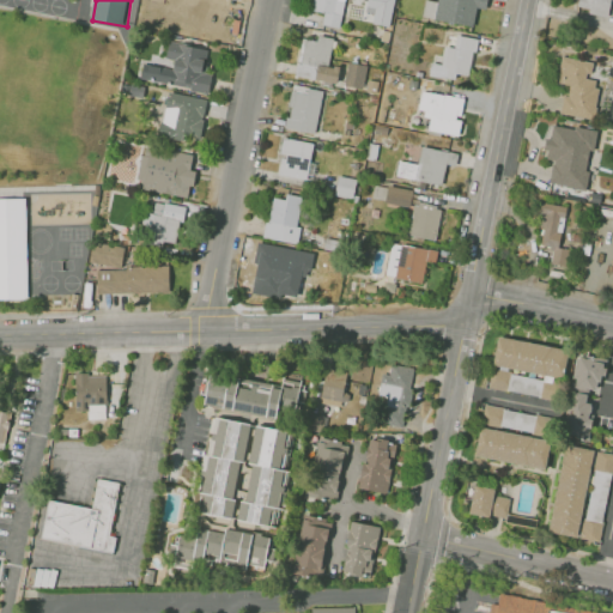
[(322,25),(340,28),(344,0),(311,0),(310,11),(323,12),(322,25)]
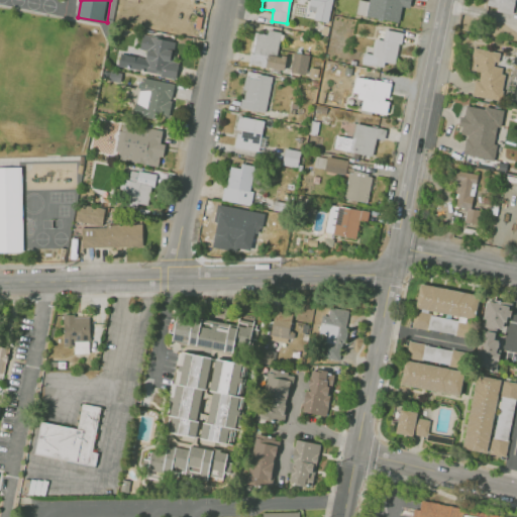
[(331,0),(309,0),(308,10),(315,11),(313,19),(328,22),(331,0)]
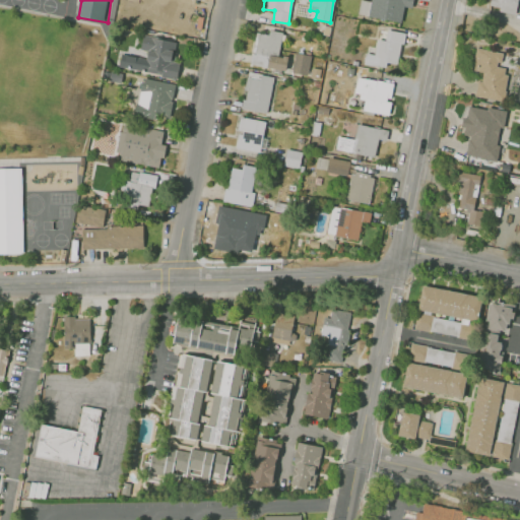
[(412,0),(370,0),(368,17),(401,22),(403,7),(411,8),(412,0)]
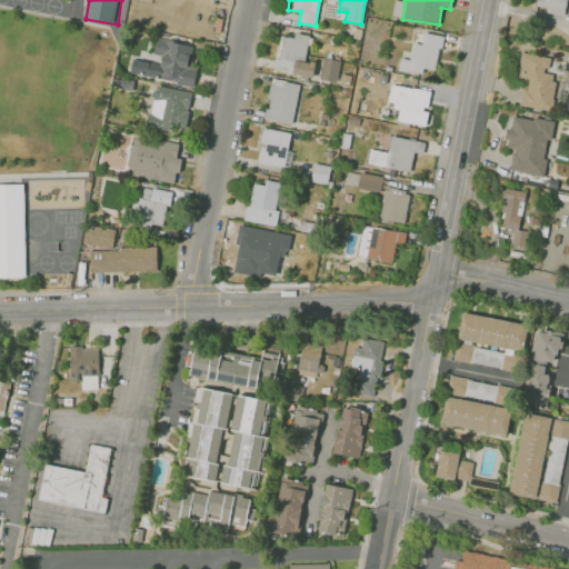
[(312,77),(315,61),(305,60),(309,35),(293,33),(293,38),(280,36),(275,71),(312,77)]
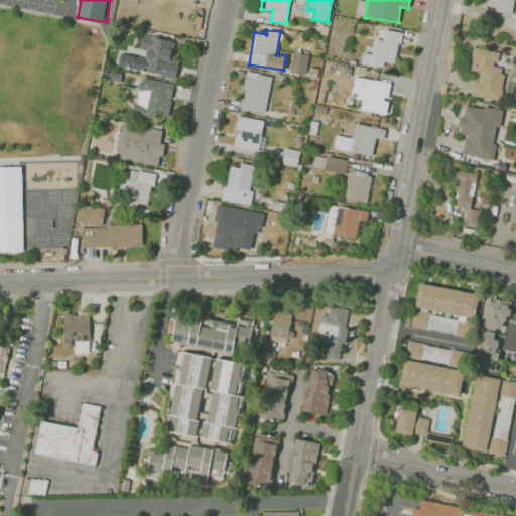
[(396,63),(399,31),(383,30),(382,39),(373,38),(371,53),(362,52),(361,65),(383,67),(383,62),(396,63)]
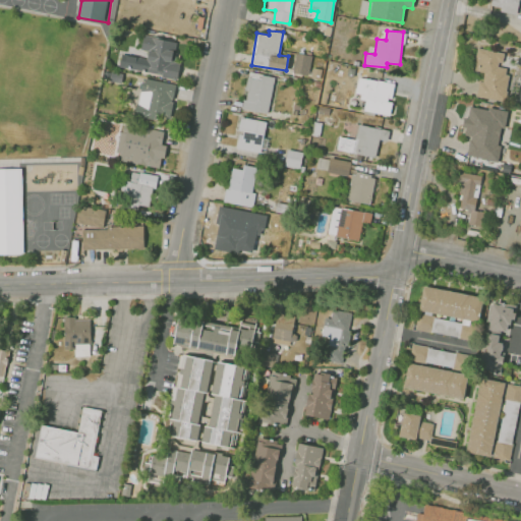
[(118,68),(177,77),(179,63),(172,62),(175,41),(142,36),(140,49),(148,50),(146,58),(120,54),(118,68)]
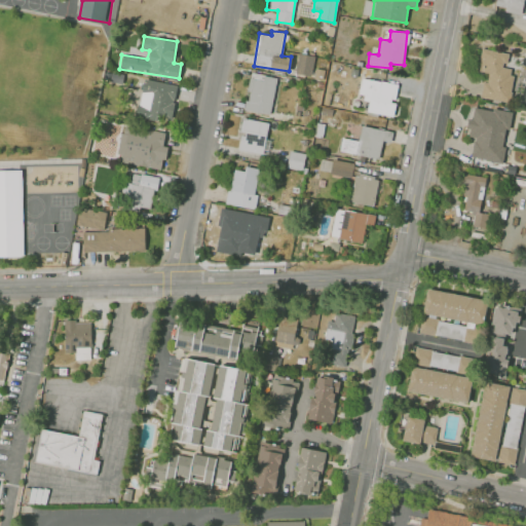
[(509,102),(514,67),(506,66),(509,52),(482,48),(479,71),(488,72),(487,83),(482,82),(480,98),(509,102)]
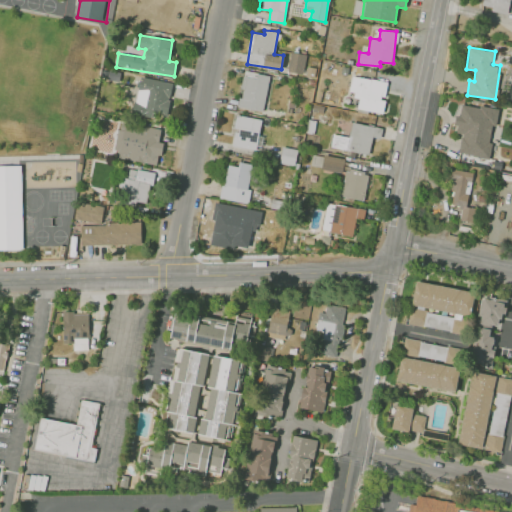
[(287,72),(303,74),(305,53),(289,52),(287,72)]
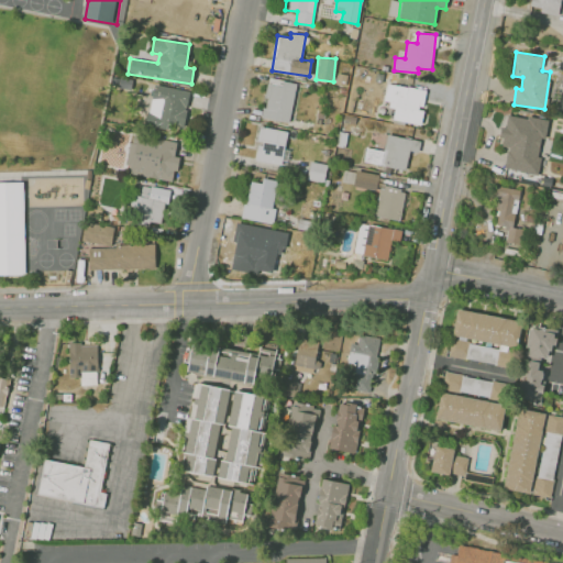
[(263,118),(290,121),(295,81),(267,78),(263,118)]
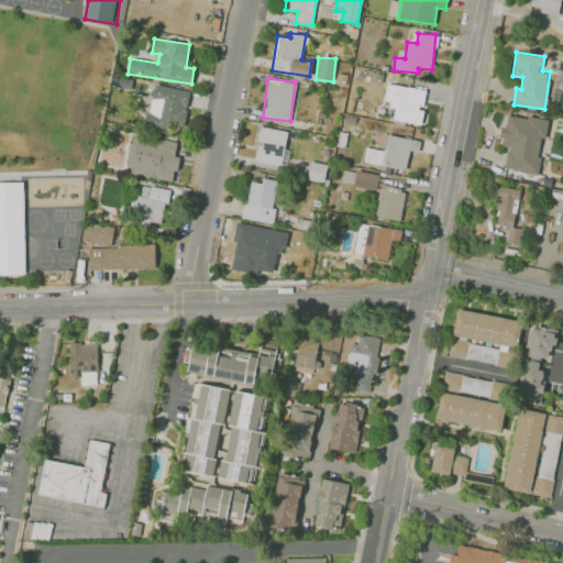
[(190,91),(153,84),(145,127),(167,130),(168,123),(184,127),(190,91)]
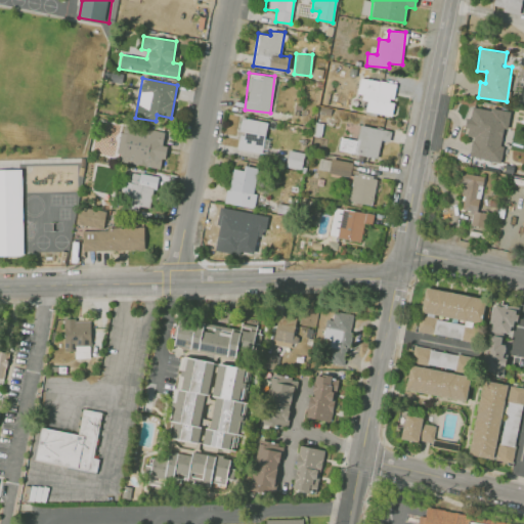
[(392,116),(394,102),(393,102),(395,83),(360,78),(357,93),(366,95),(363,112),(392,116)]
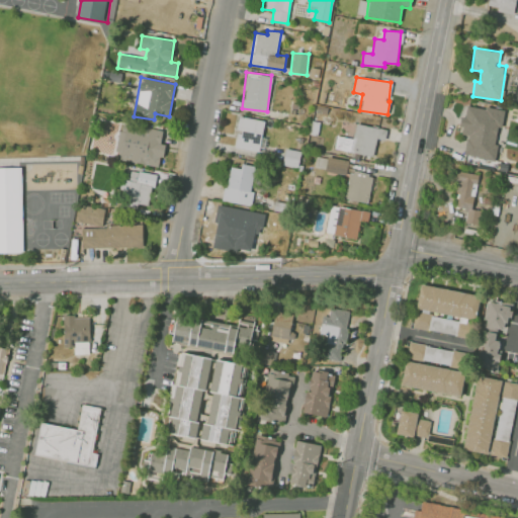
[(504,110),(464,105),(460,134),(467,136),(464,155),(495,160),(497,144),(495,144),(497,127),(502,127),(504,110)]
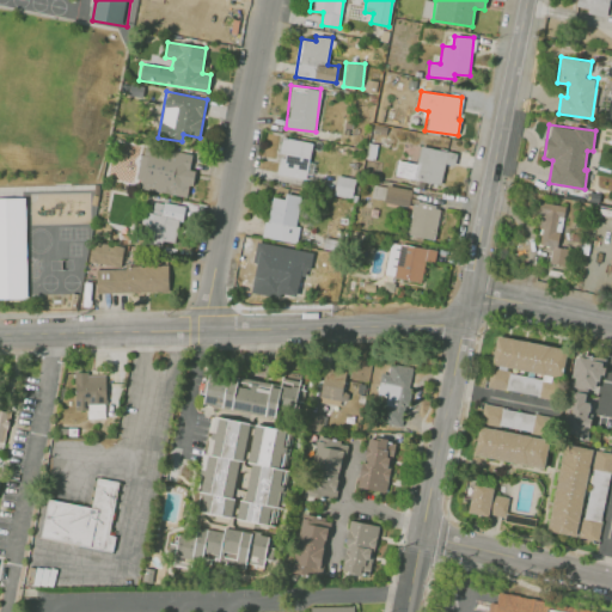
[(275,173),(306,179),(313,144),(282,138),(275,173)]
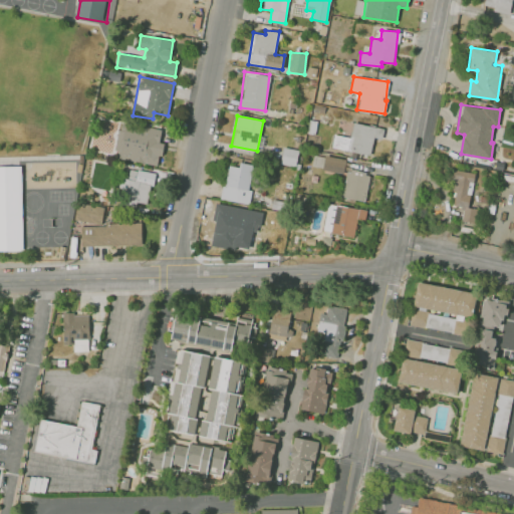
[(159,166),(162,144),(159,143),(162,129),(119,121),(113,158),(159,166)]
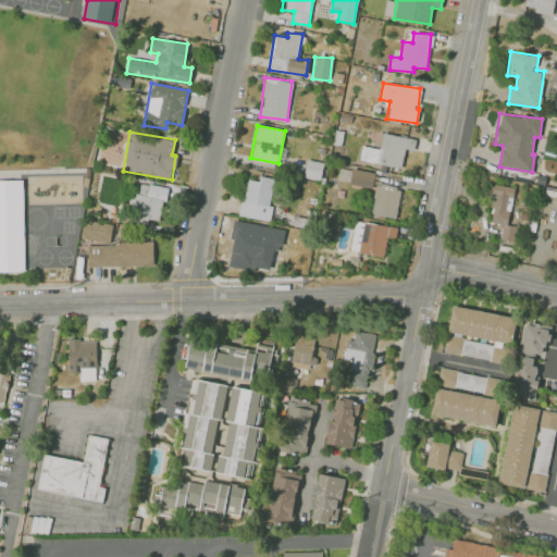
[(401,168),(405,149),(413,150),(416,139),(382,133),(380,149),(362,146),(359,161),(401,168)]
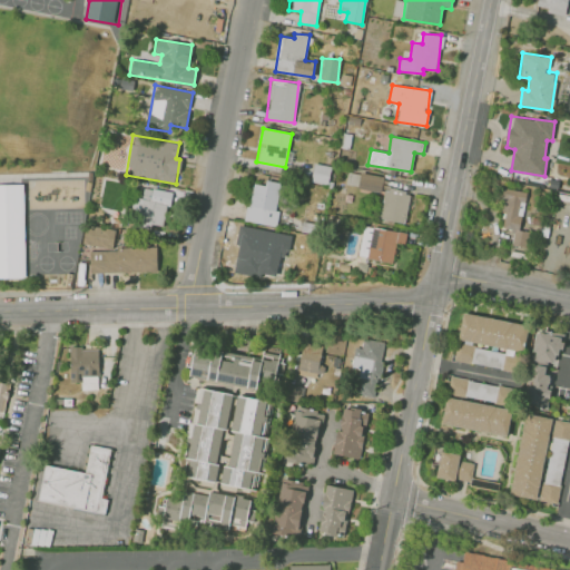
[(330,166),(313,164),(311,182),(327,184),(330,166)]
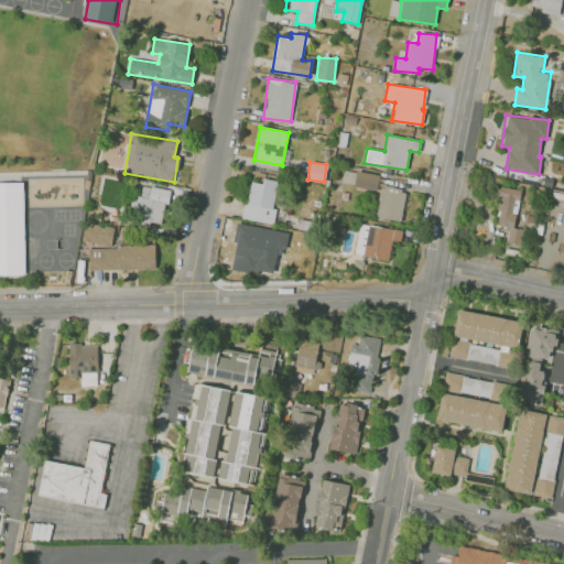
[(379,175),(357,171),(354,186),(376,191),(379,175)]
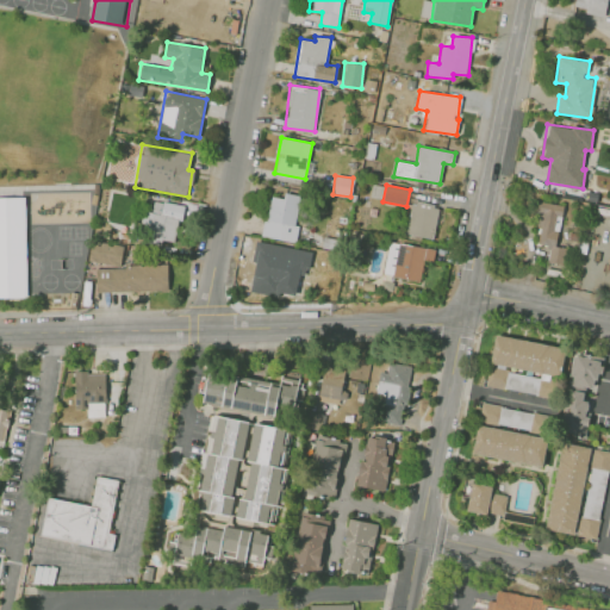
[(300,195),(284,193),(282,198),(268,195),(263,237),(294,241),(300,195)]
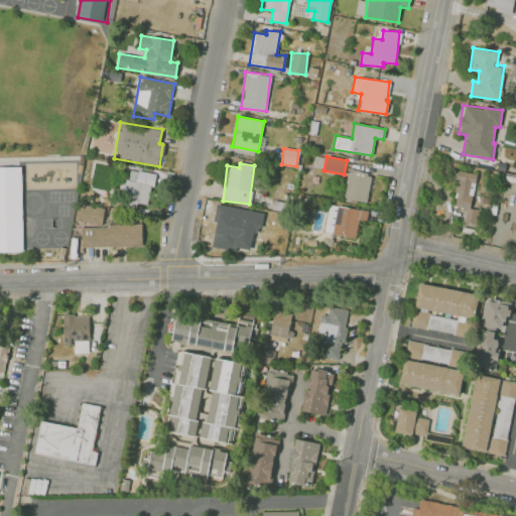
[(0,167),(22,167),(24,251),(0,251),(0,167)]
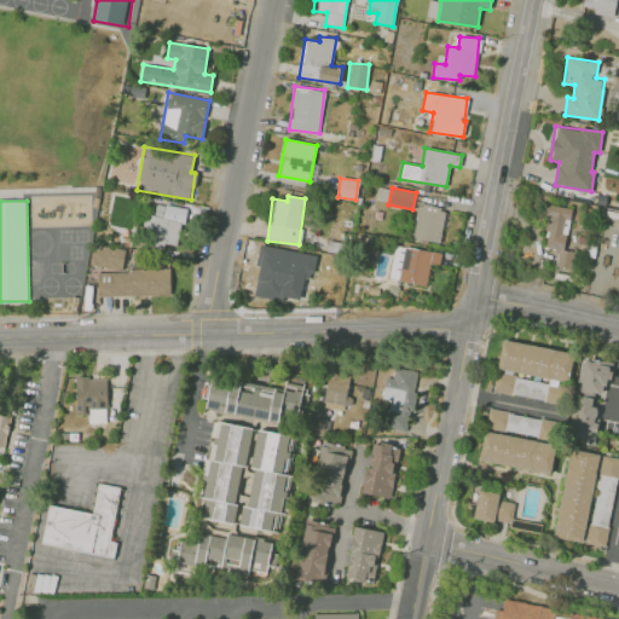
[(140,246),(163,249),(165,243),(178,246),(185,208),(148,202),(140,246)]
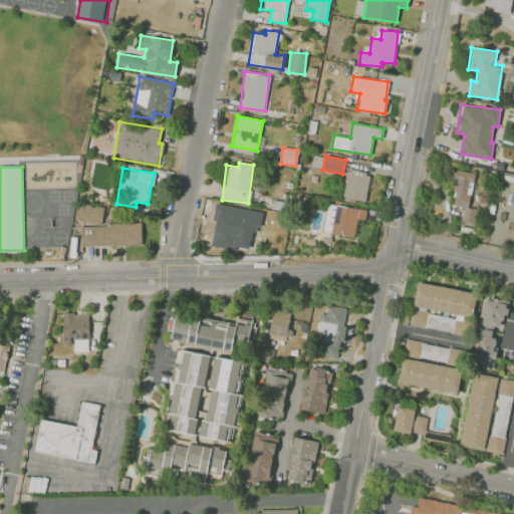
[(347,170),(342,197),(364,201),(369,174),(347,170)]
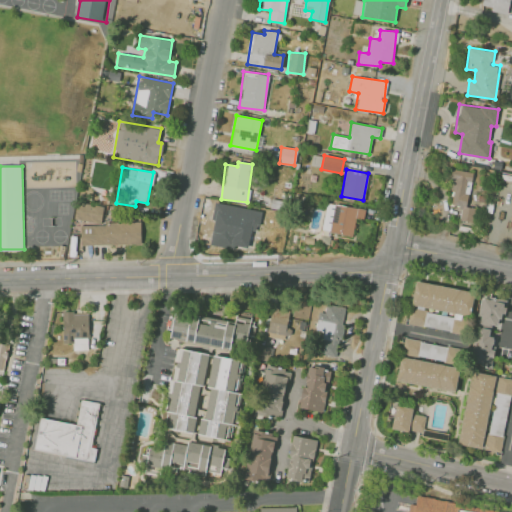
[(459,220),(474,222),(477,208),(466,206),(472,172),(455,169),(449,205),(462,207),(459,220)]
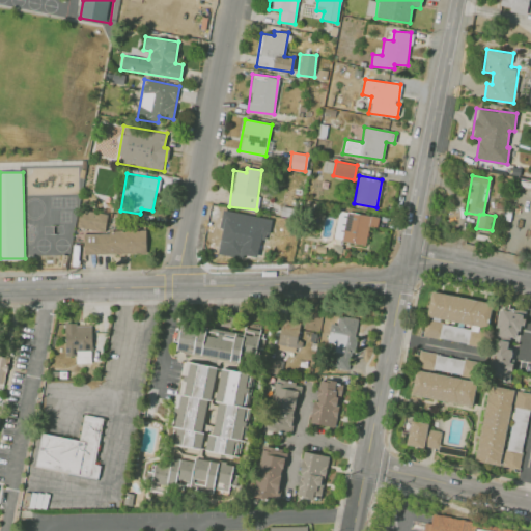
[(105,231),(107,213),(79,211),(77,228),(105,231)]
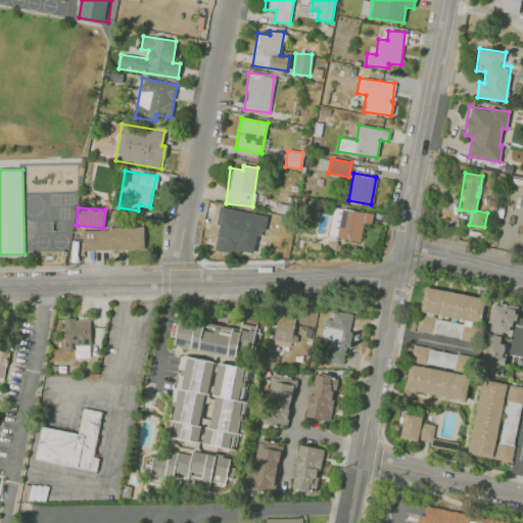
[(371,224),(373,215),(342,208),(336,237),(360,242),(364,223),(371,224)]
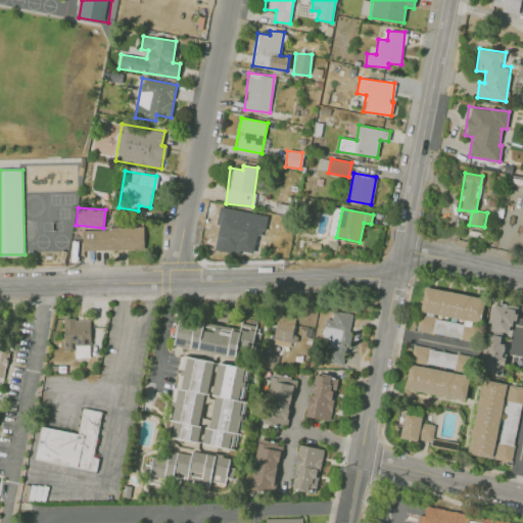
[(143,228),(82,229),(83,250),(144,249),(143,228)]
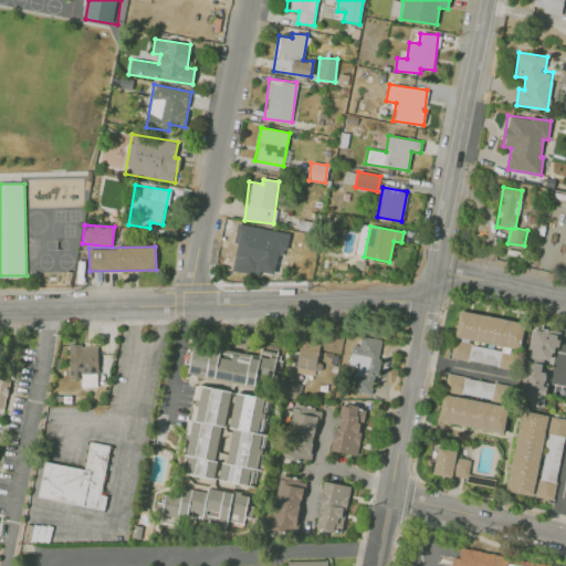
[(454,337),(520,349),(524,323),(459,311),(454,337)]
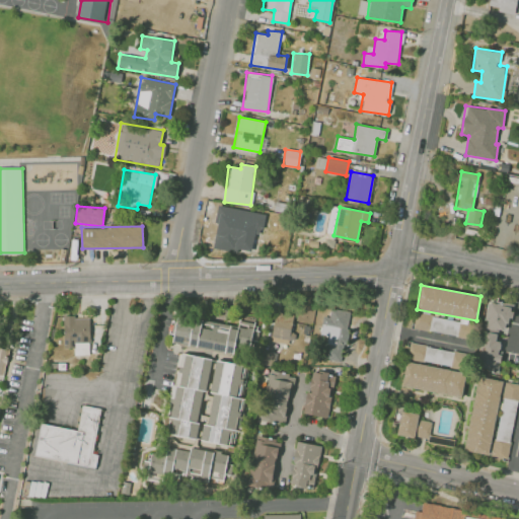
[(488,301),(483,327),(507,331),(512,305),(488,301)]
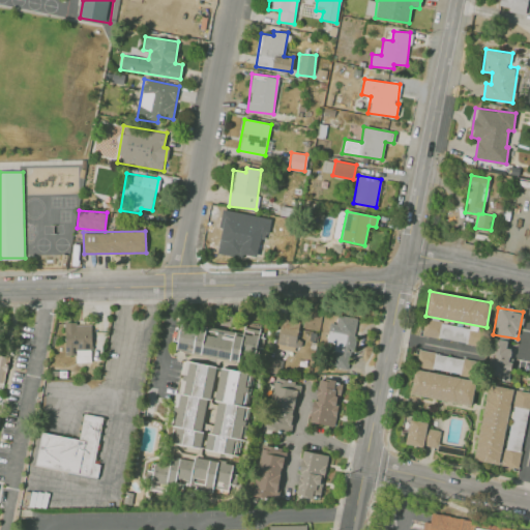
[(358,318),(337,315),(335,324),(330,323),(327,339),(333,340),(329,365),(350,370),(358,318)]
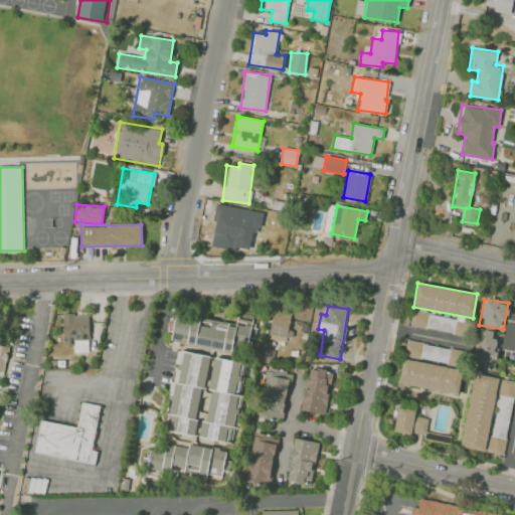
[(268,338),(286,341),(291,312),(273,310),(268,338)]
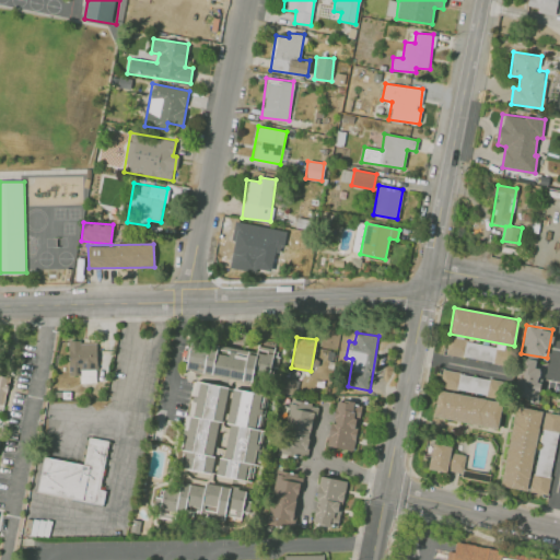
[(445,354),(505,364),(508,349),(447,339),(445,354)]
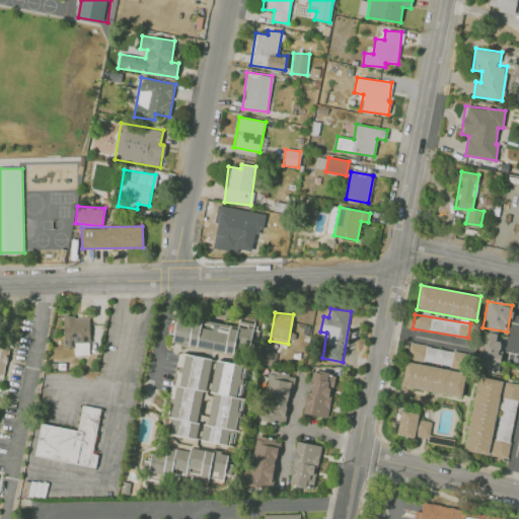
[(88,316),(63,316),(64,348),(76,348),(76,355),(89,355),(88,316)]
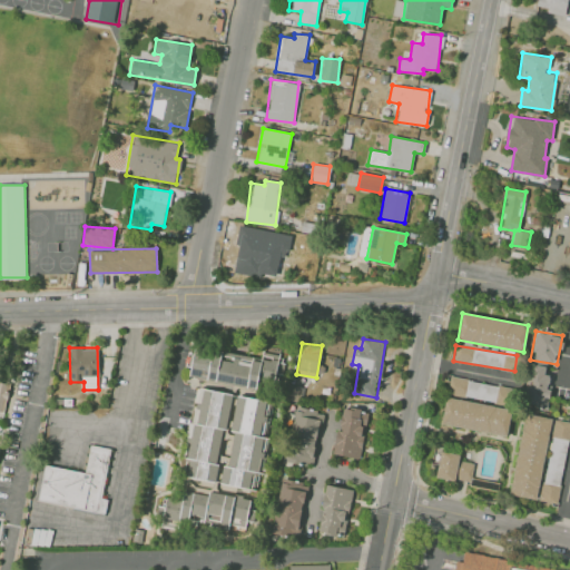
[(274,389),(279,352),(263,349),(261,359),(194,347),(190,376),(274,389)]
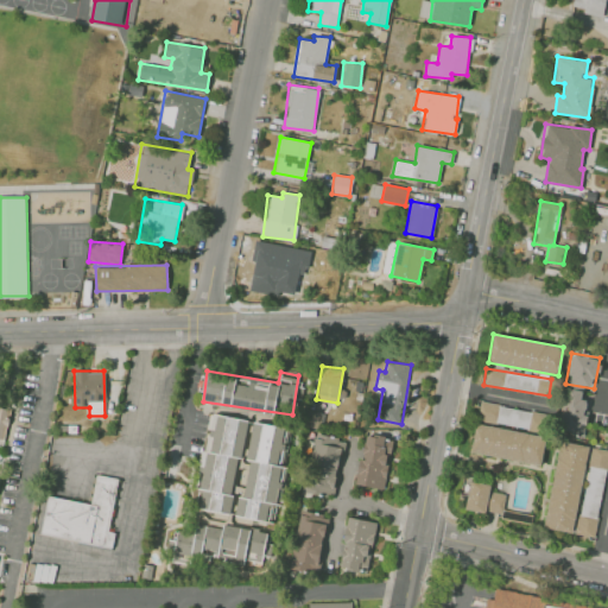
[(586,390),(562,388),(559,431),(583,432),(586,390)]
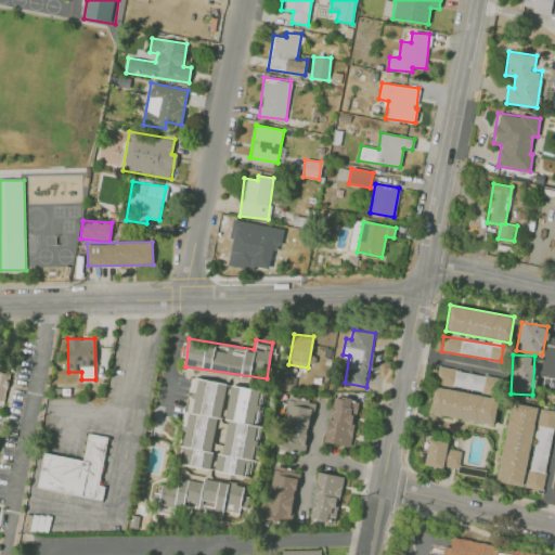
[(501,378),(439,366),(435,383),(498,395),(501,378)]
